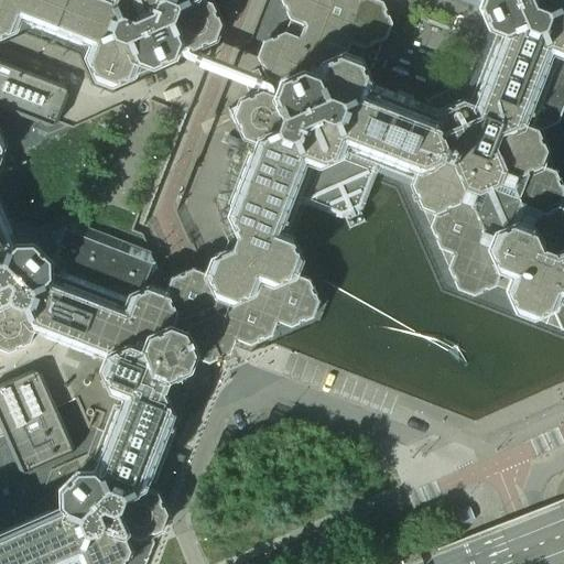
[(0,0),(0,38),(13,32),(19,18),(28,21),(26,25),(80,45),(82,42),(90,45),(85,60),(95,82),(110,87),(173,60),(179,45),(193,51),(214,42),(220,26),(210,4),(198,0),(0,0)]
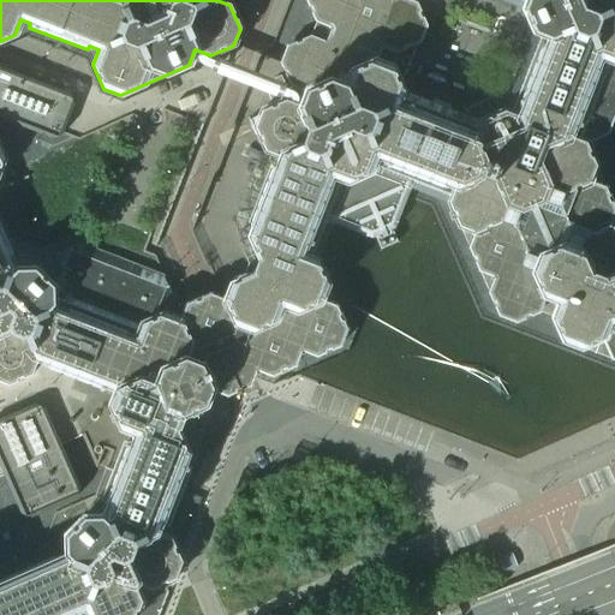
[(614,213),(614,210),(604,187),(585,144),(607,135),(614,113),(614,0),(304,0),(315,23),(310,36),(286,46),(279,64),(284,75),(273,79),(267,95),(272,106),(261,111),(255,127),(264,151),(280,157),(249,237),(258,260),(256,261),(252,272),(254,275),(231,285),(225,300),(209,294),(197,299),(186,304),(179,320),(184,321),(180,330),(186,328),(190,335),(185,336),(187,342),(183,357),(186,364),(199,369),(202,374),(206,372),(209,380),(208,381),(213,390),(226,396),(242,390),(250,386),(256,370),(270,376),(294,366),(300,351),(316,357),(339,346),(346,329),(315,261),(330,224),(370,239),(374,238),(380,250),(396,243),(390,230),(394,228),(410,187),(447,203),(458,226),(472,233),(467,248),(478,272),(493,276),(487,292),(497,316),(514,322),(538,312),(551,317),(562,341),(579,347),(614,360),(614,213)]
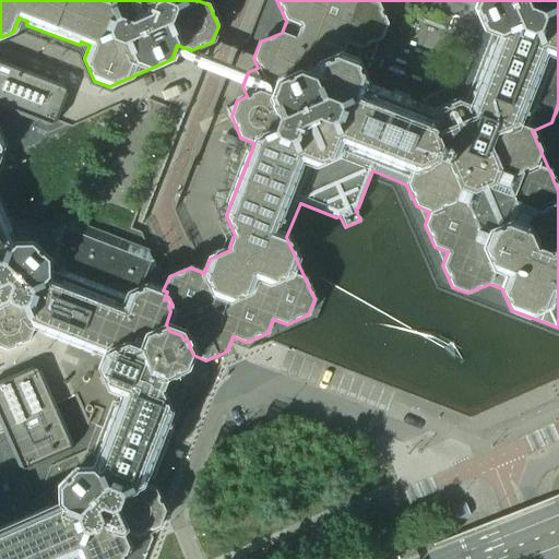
[(0,61),(0,108),(46,127),(54,122),(66,94),(62,86),(0,61)]
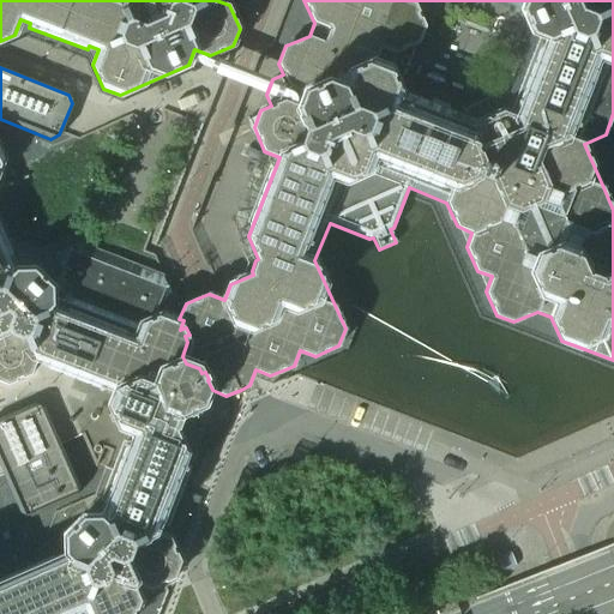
[(190,335),(186,327),(180,330),(184,320),(179,319),(166,314),(173,298),(162,275),(79,242),(56,253),(49,271),(55,286),(53,287),(46,280),(43,282),(40,278),(41,276),(35,269),(16,270),(13,274),(11,272),(13,268),(8,257),(12,254),(0,227),(0,166),(2,160),(0,152),(0,381),(7,385),(31,374),(36,359),(47,362),(46,367),(103,390),(104,385),(115,389),(109,404),(119,428),(134,434),(131,444),(122,440),(100,499),(108,503),(103,515),(106,519),(104,519),(101,516),(83,517),(65,535),(65,553),(70,557),(68,558),(64,555),(53,561),(50,557),(0,578),(0,613),(76,613),(74,611),(84,607),(86,613),(134,613),(140,600),(133,584),(136,583),(149,590),(174,578),(180,561),(170,539),(155,531),(158,522),(167,525),(190,467),(181,464),(186,452),(176,429),(179,428),(184,417),(181,415),(204,405),(210,390),(212,390),(208,380),(209,379),(205,372),(202,373),(199,368),(186,363),(182,356),(187,342),(185,336),(190,335)]
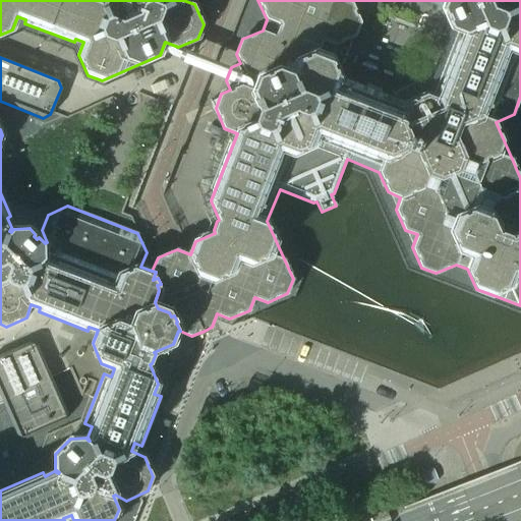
[(0,354),(0,397),(16,436),(25,439),(61,423),(65,414),(36,347),(26,343),(0,354)]
